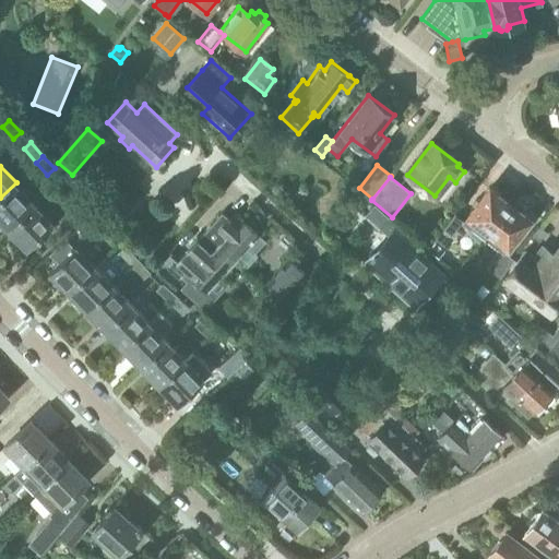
[(34,201),(16,182),(0,198),(0,219),(7,227),(34,201)]
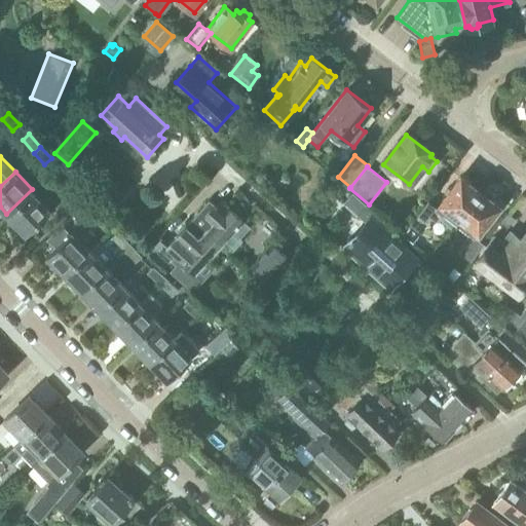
[(455,224),(480,192),(460,177),(437,209),(428,201),(416,218),(422,222),(428,221),(431,218),(436,220),(443,219),(445,216),(455,224)]
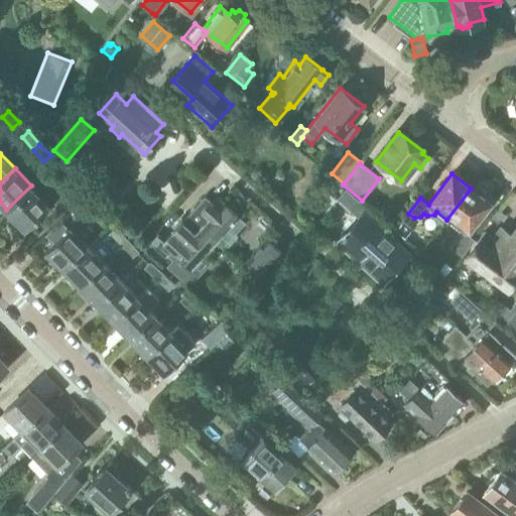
[(82,192),(73,183),(52,204),(60,213),(82,192)]
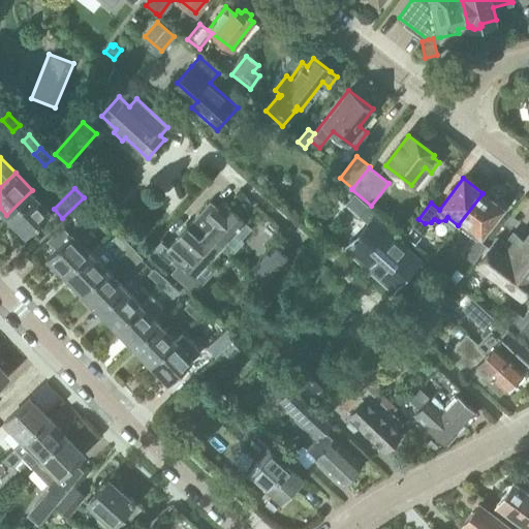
[(32,190),(6,215),(25,234),(51,208),(32,190)]
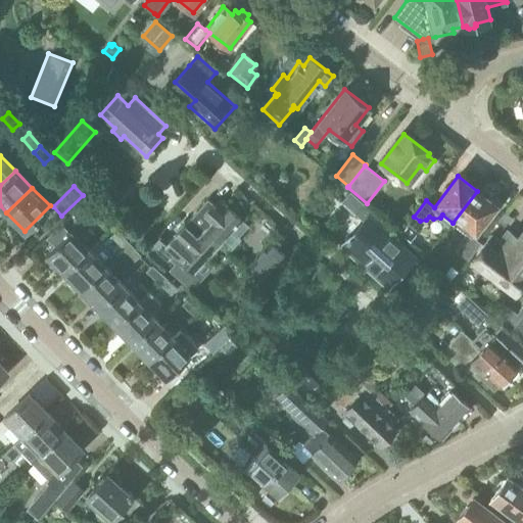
[(477,191),(453,223),(467,233),(456,249),(468,258),(480,242),(472,236),(495,204),(477,191)]
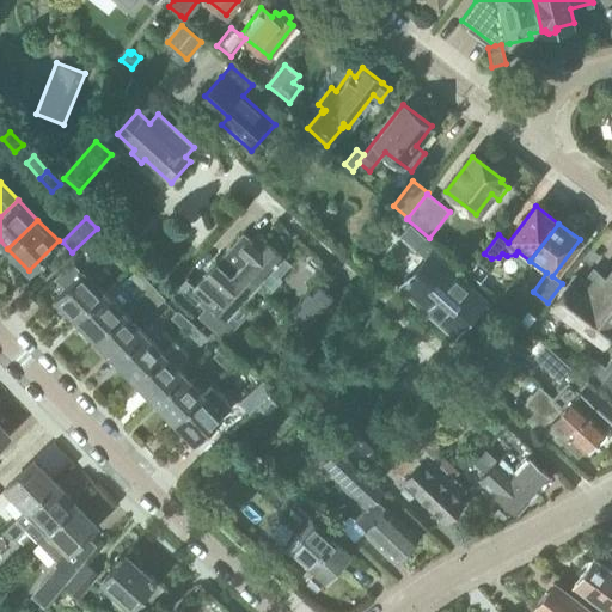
[(244,233),(215,264),(232,279),(242,268),(258,283),(271,269),(280,276),(292,264),(285,257),(265,239),(264,240),(258,234),(252,240),(244,233)]
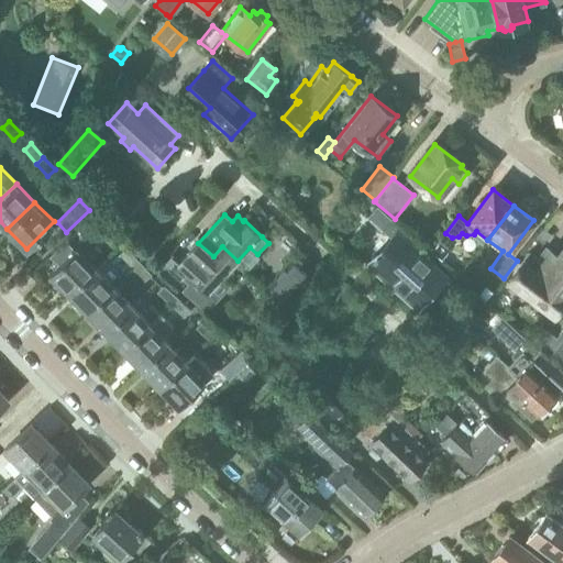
[(376,253),(368,262),(417,306),(443,276),(416,251),(421,245),(392,219),(382,230),(392,239),(377,254),(376,253)]
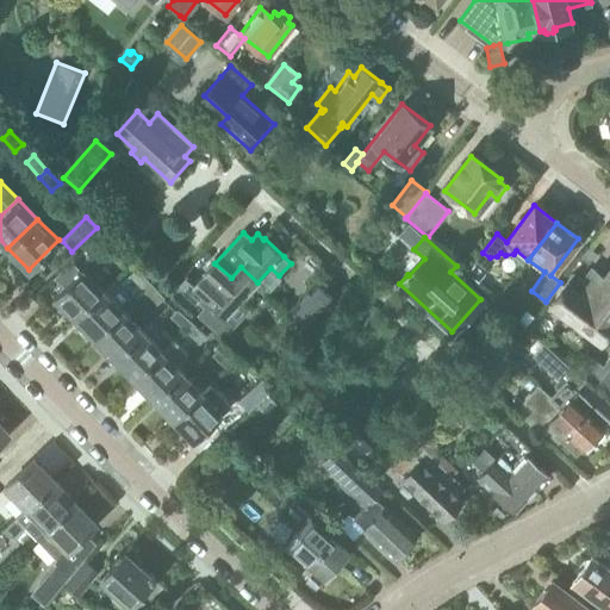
[(231,278),(215,263),(193,287),(236,325),(249,311),(240,302),(257,282),(241,267),(231,278)]
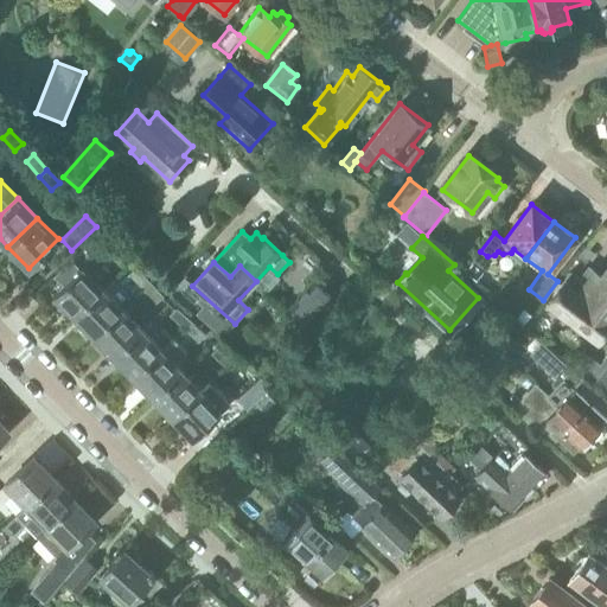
[(472,263),(465,270),(475,280),(483,272),(479,269),(472,263)]
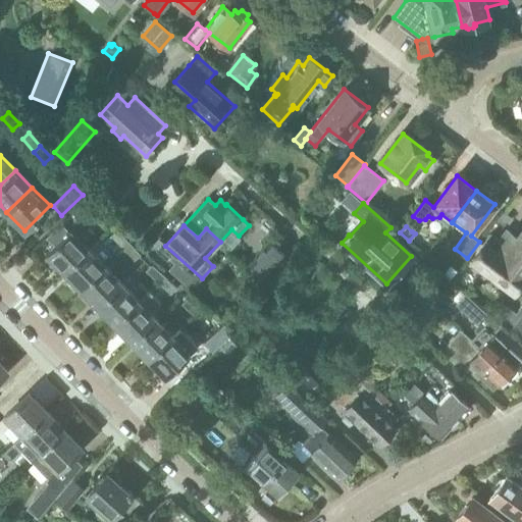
[(62,270),(88,246),(70,227),(45,252),(62,270)]
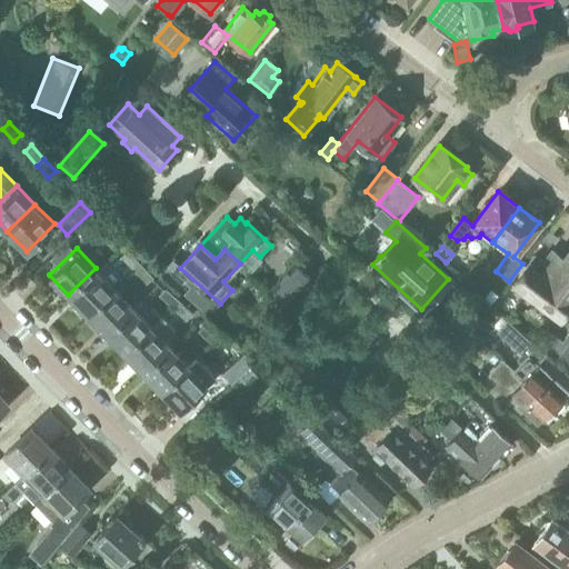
[(527,267),(522,263),(509,281),(512,285),(515,282),(560,317),(568,305),(568,249),(563,257),(553,249),(545,261),(536,255),(527,267)]
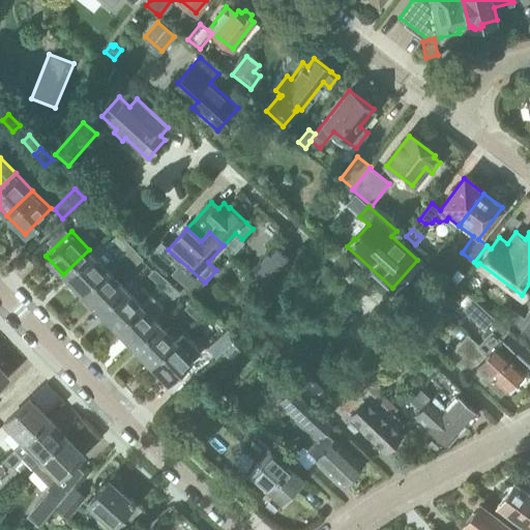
[(124,252),(130,245),(119,233),(112,239),(124,252)]
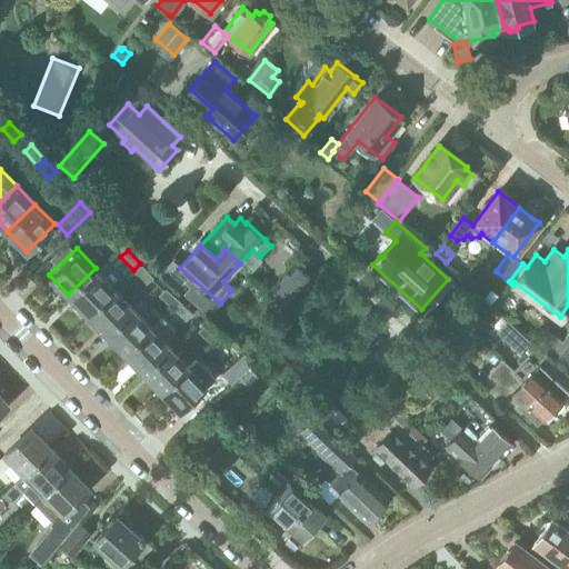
[(140,263),(133,270),(146,283),(152,277),(140,263)]
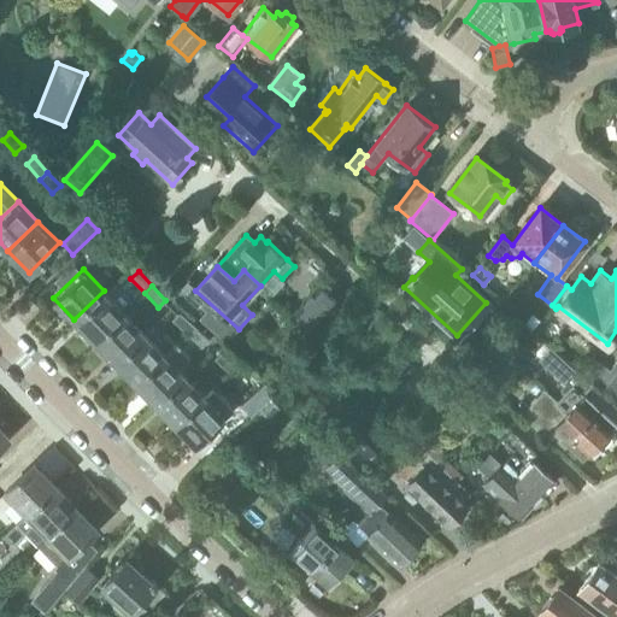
[(338,301),(321,286),(295,315),(311,329),(338,301)]
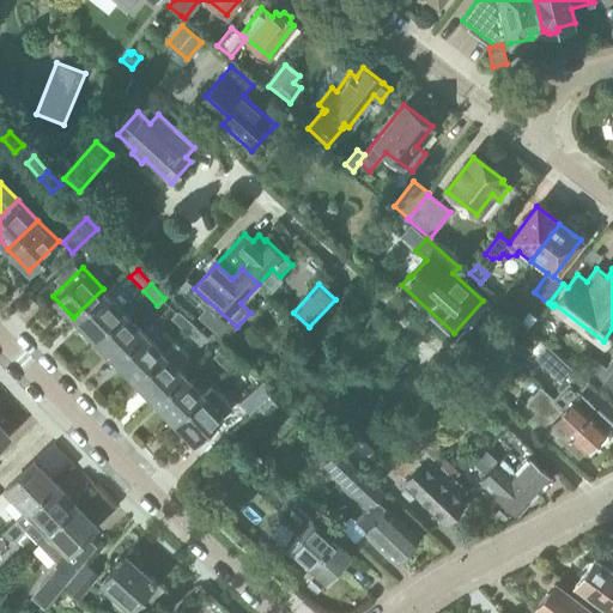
[(122,309),(103,289),(73,317),(92,338),(122,309)]
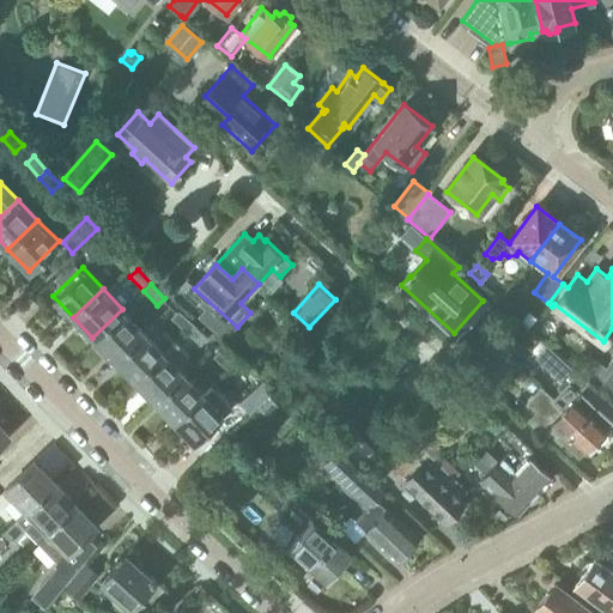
[(122,309),(92,338),(114,359),(144,331),(122,309)]
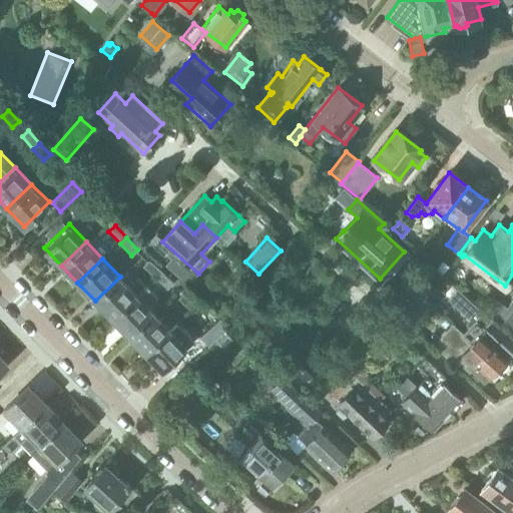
[(160,273),(147,262),(143,267),(155,278),(160,273)]
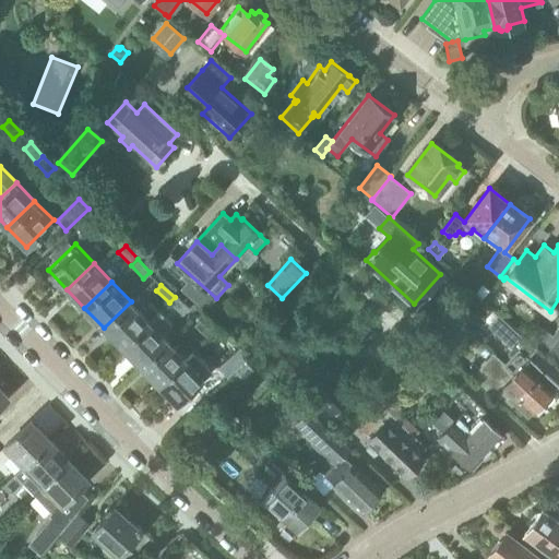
[(456,295),(445,308),(463,324),(464,325),(476,312),(468,306),(476,296),(464,286),(456,295)]
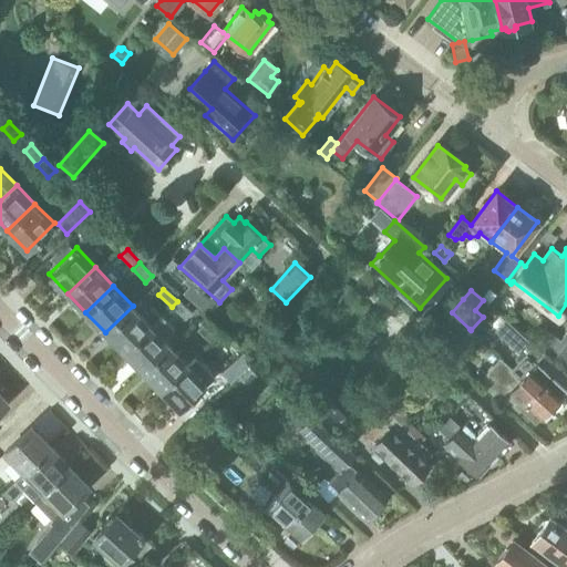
[(172,307),(185,320),(191,313),(177,301),(172,307)]
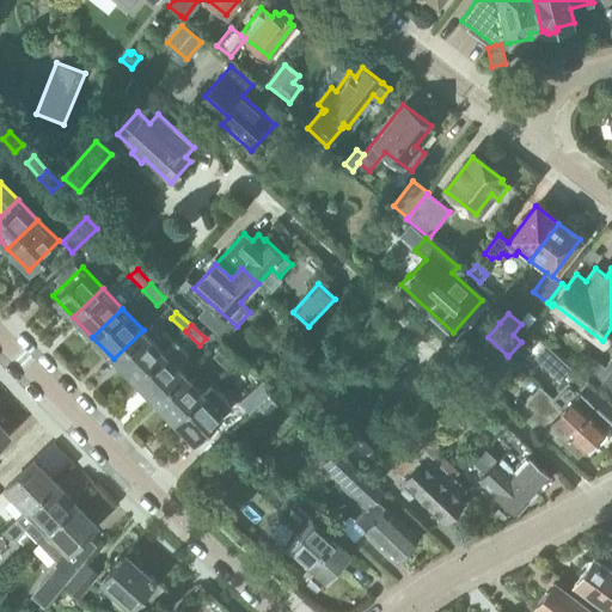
[(163,350),(144,330),(114,359),(133,379),(163,350)]
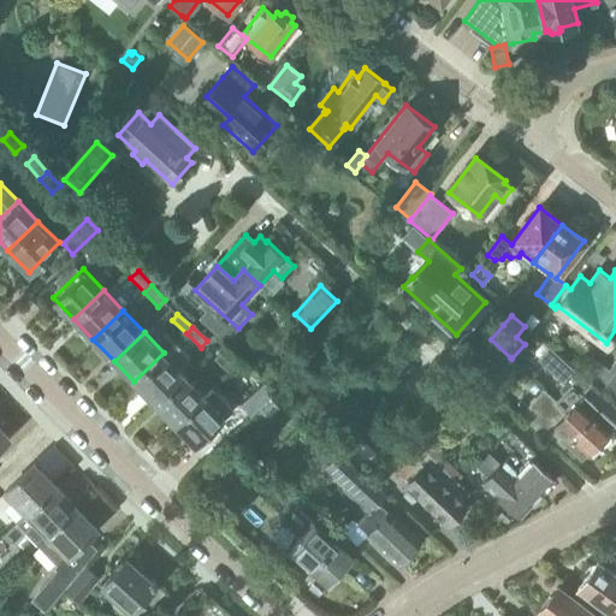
[(153,402),(183,373),(177,367),(189,356),(176,343),(135,383),(153,402)]
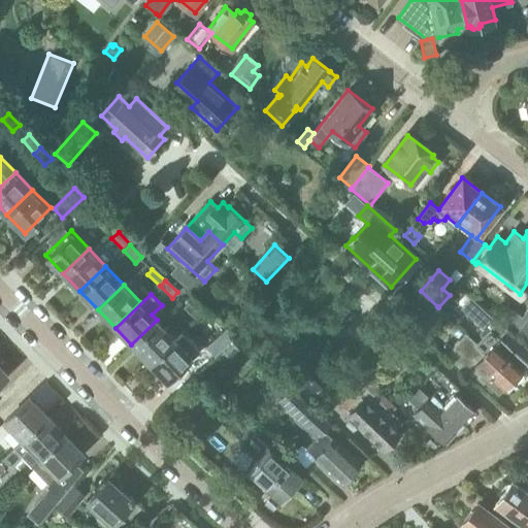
[(470,296),(461,306),(460,307),(484,328),(493,318),(470,296)]
